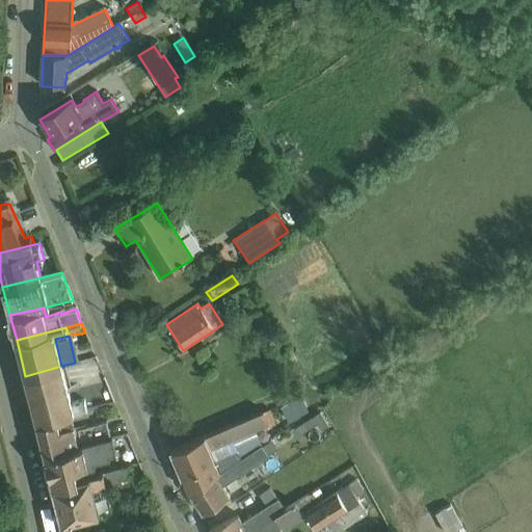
[(61,366),(25,376),(37,423),(72,415),(87,410),(85,401),(73,404),(68,386),(71,384),(65,365),(61,366)]
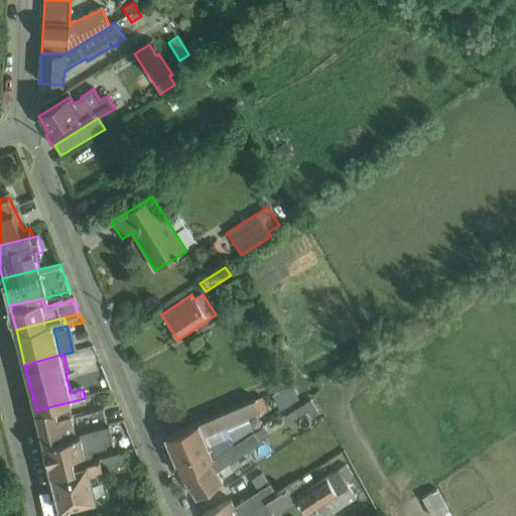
[(294,387),(282,393),(288,404),(299,398),(294,387)]
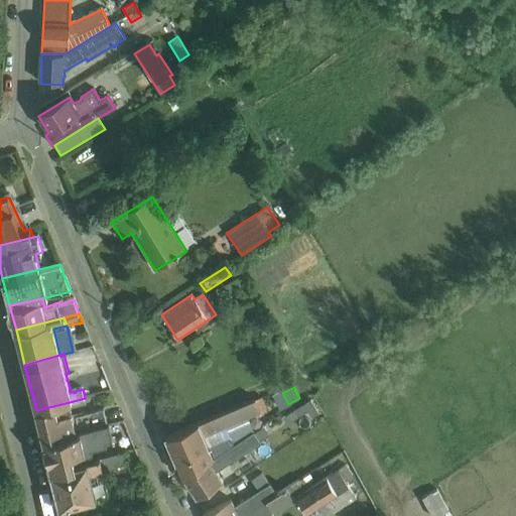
[(85,398),(70,402),(72,408),(87,404),(85,398)]
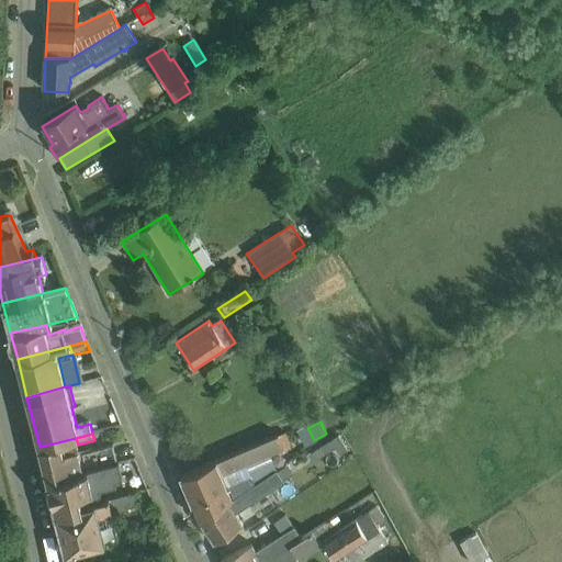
[(246,465),(270,456),(284,449),(279,435),(181,476),(192,503),(227,489),(228,487),(228,486),(224,475),(244,467),(246,465)]
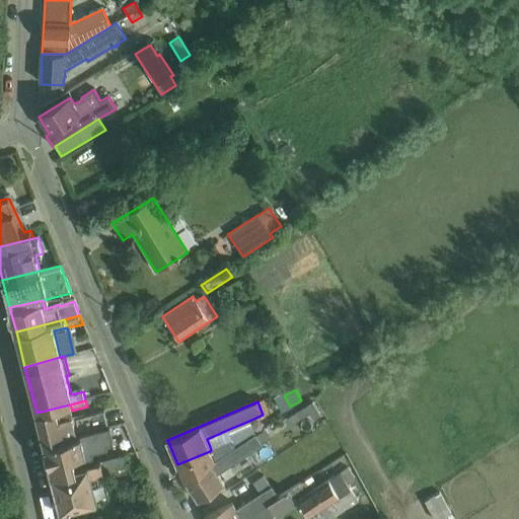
[(312,402),(296,414),(299,420),(310,413),(314,420),(320,416),(312,402)]
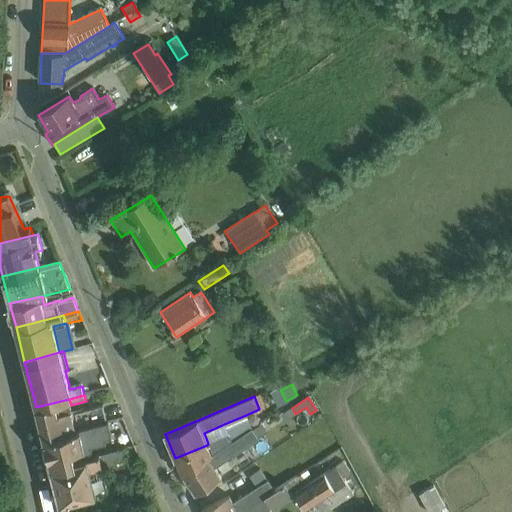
[(69,399),(36,407),(44,438),(107,422),(103,406),(74,415),(71,405),(69,399)]
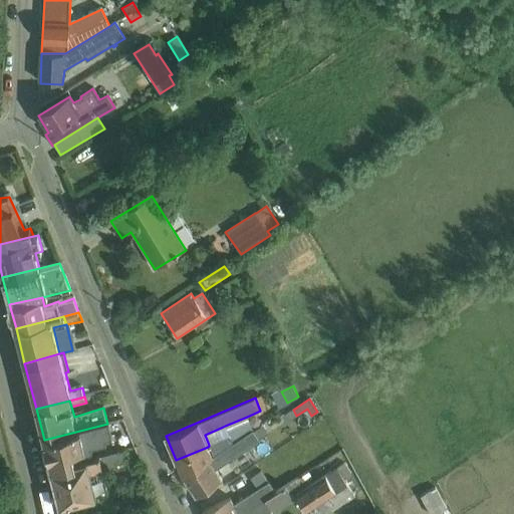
[(247,417),(225,426),(233,444),(253,430),(247,417)]
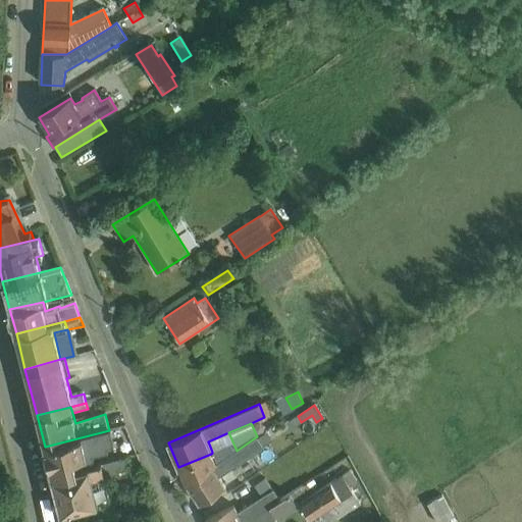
[(109,430),(45,447),(53,477),(77,470),(76,464),(93,459),(92,454),(114,448),(109,430)]
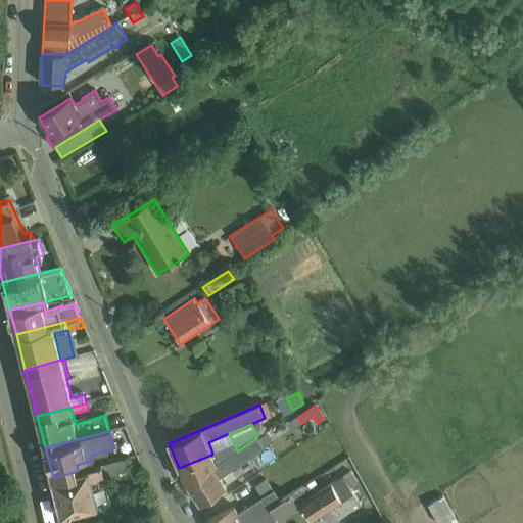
[(208,442),(212,453),(231,444),(227,434),(208,442)]
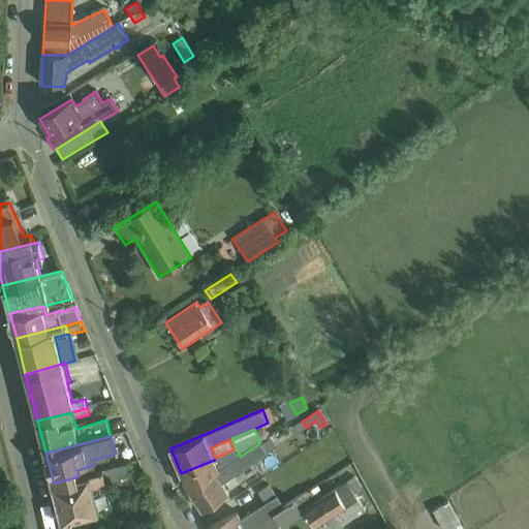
[(219,470),(188,491),(203,511),(229,493),(222,484),(268,454),(260,442),(240,457),(219,470)]
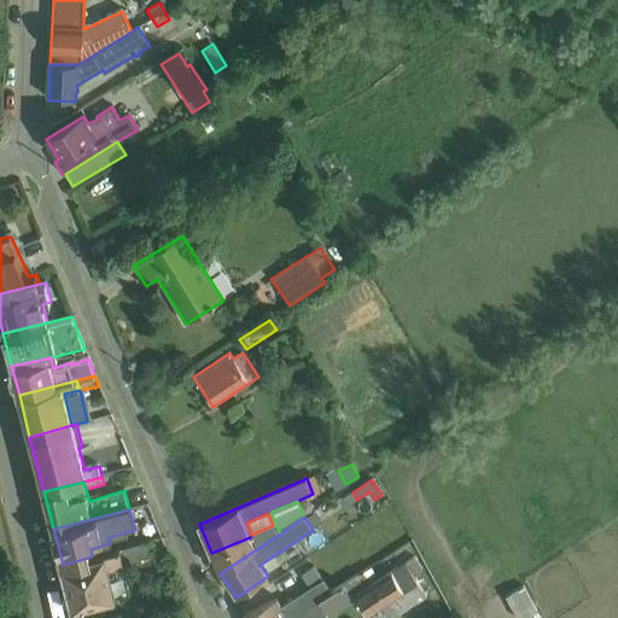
[(250,537),(211,553),(220,573),(256,549),(250,537)]
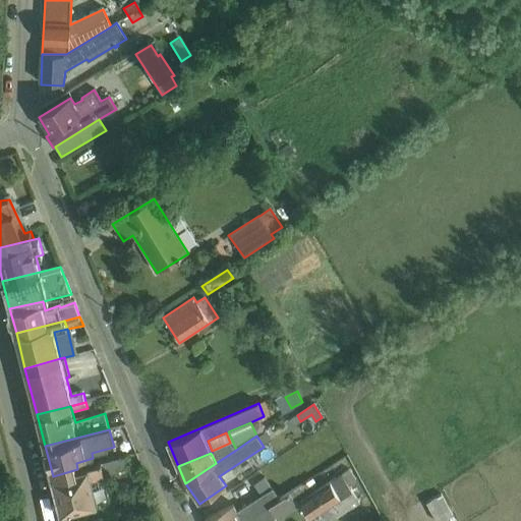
[(101,463),(104,476),(131,469),(128,457),(101,463)]
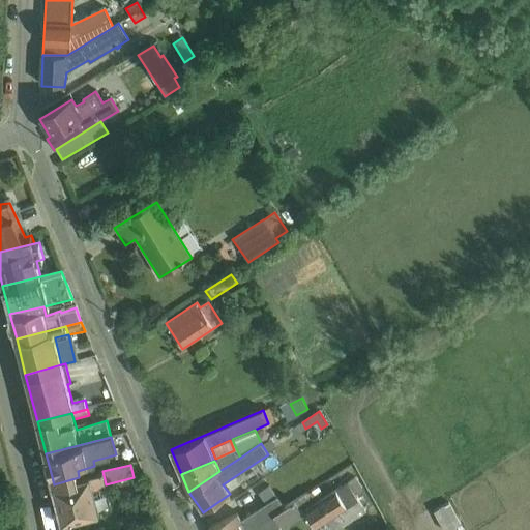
[(79,477),(54,484),(62,520),(99,510),(93,489),(107,486),(106,484),(102,471),(79,477)]
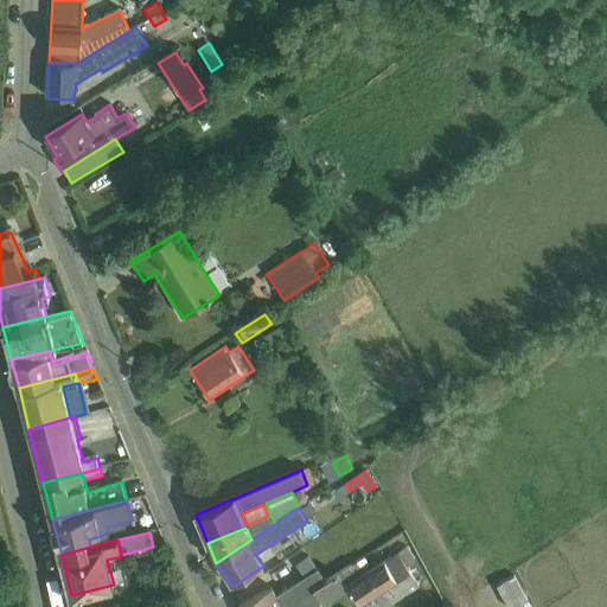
[(407,548),(350,583),(363,605),(375,596),(378,604),(376,605),(378,606),(379,606),(381,606),(387,606),(421,586),(408,566),(415,561),(407,548)]
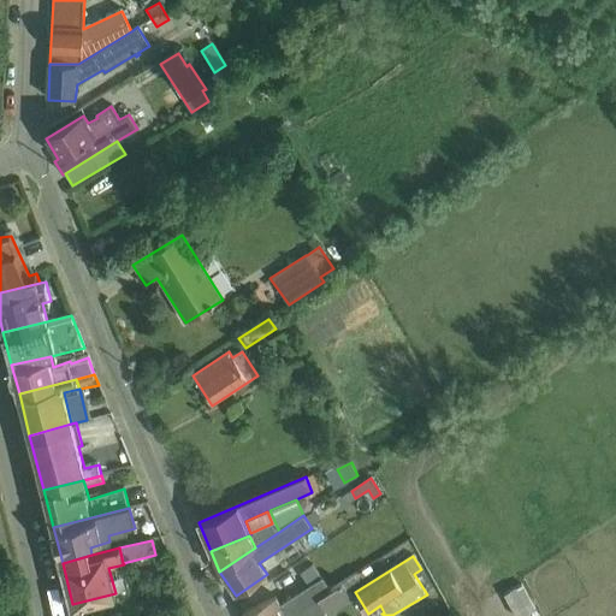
[(313,564),(300,573),(308,586),(321,576),(313,564)]
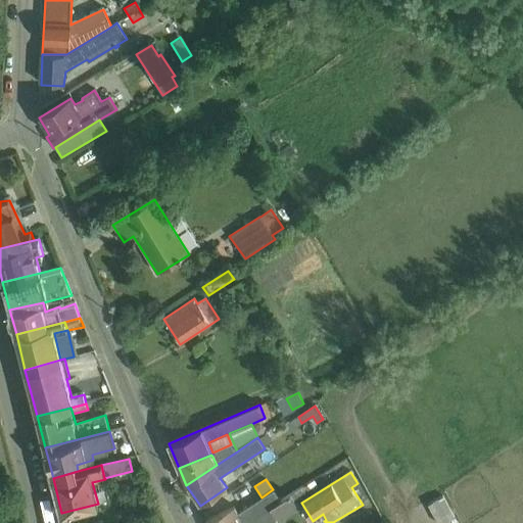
[(290,495),(295,503),(320,487),(315,480),(290,495)]
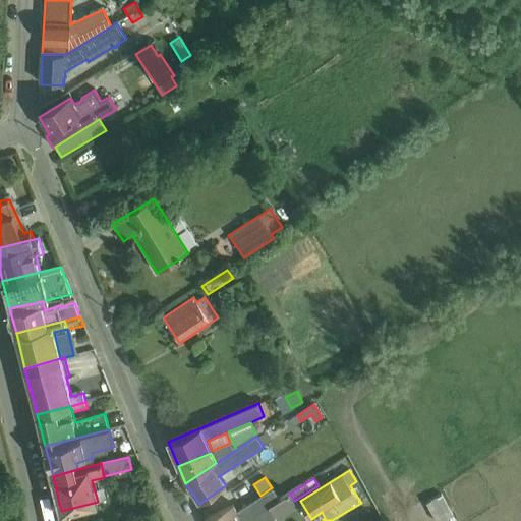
[(245,520),(280,500),(273,489),(237,511),(234,506),(205,520),(245,520)]
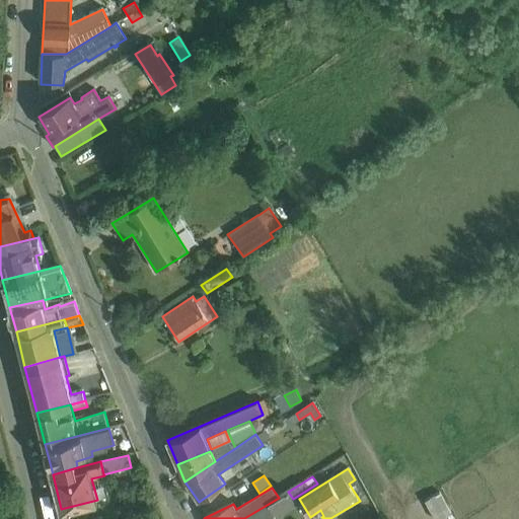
[(244,518),(272,518),(297,504),(293,499),(288,492),(279,498),(244,518)]
